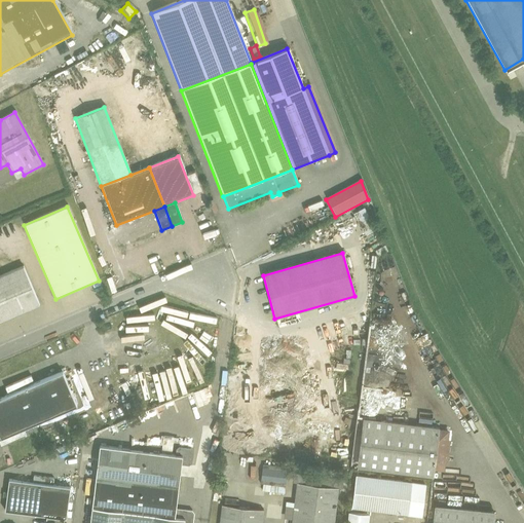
[(23,268),(0,276),(0,322),(39,306),(23,268)]
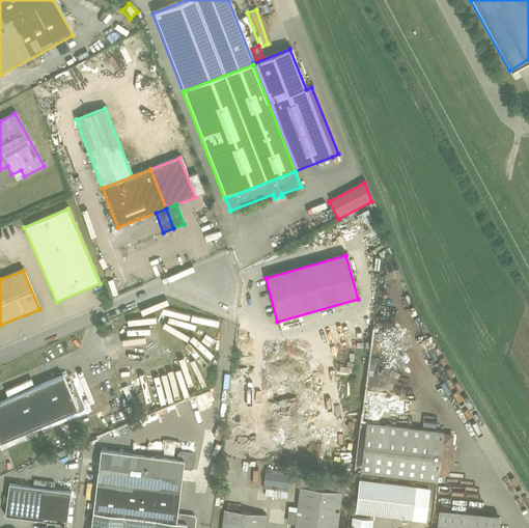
[(62,377),(0,403),(0,444),(77,411),(62,377)]
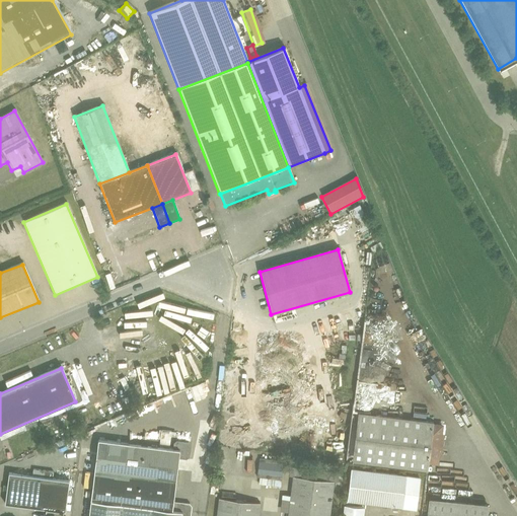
[(203,398),(198,385),(188,389),(193,402),(203,398)]
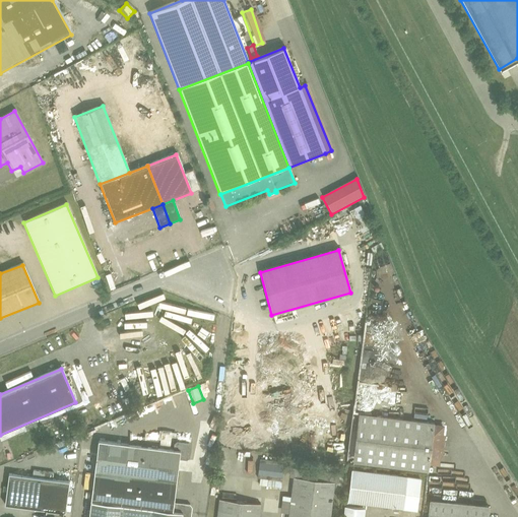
[(433,425),(380,417),(380,418),(358,415),(351,464),(427,473),(428,464),(433,427),(433,425)]
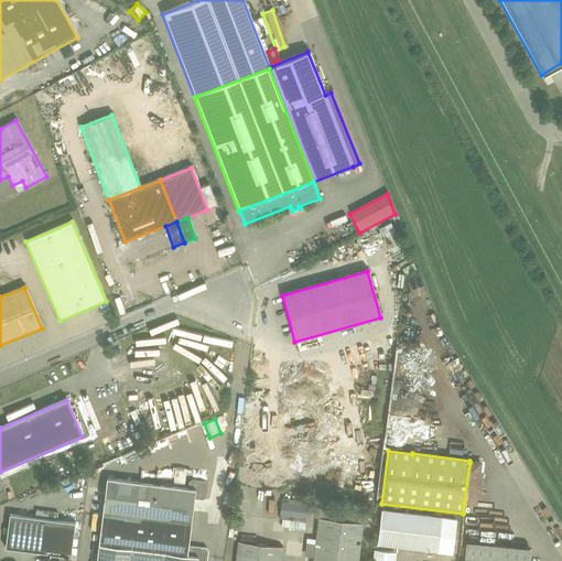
[(479,465),(469,463),(464,504),(474,505),(475,497),(477,495),(478,488),(479,486),(479,484),(478,483),(479,476),(477,474),(479,465)]
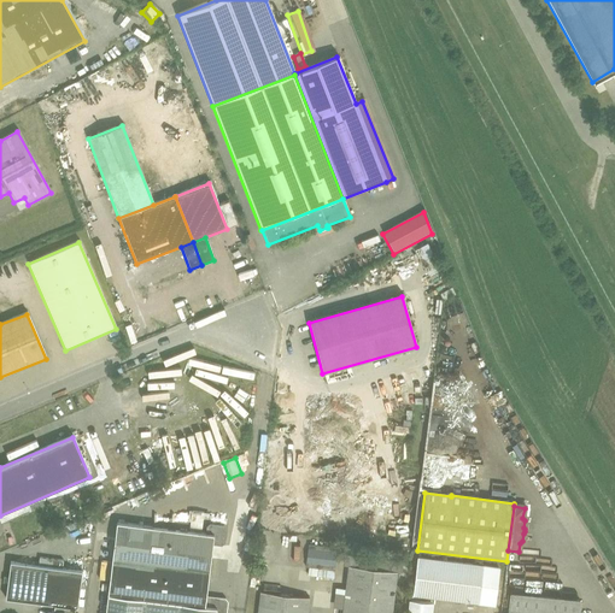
[(186,528),(198,530),(201,516),(189,513),(186,528)]
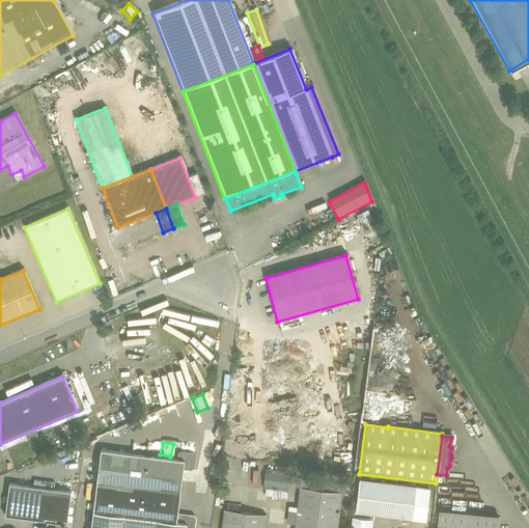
[(176,461),(100,451),(89,527),(185,527),(186,525),(175,524),(176,516),(182,470),(183,462),(176,461)]
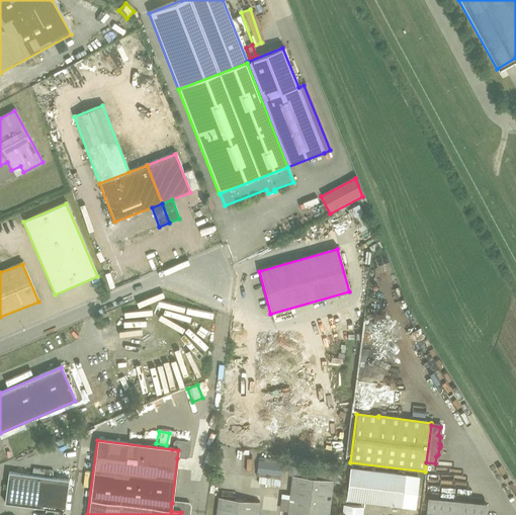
[(183,443),(178,443),(175,442),(173,444),(173,447),(172,449),(178,450),(177,458),(183,458),(184,458),(186,457),(186,455),(187,455),(187,449),(188,446),(186,444),(183,443)]
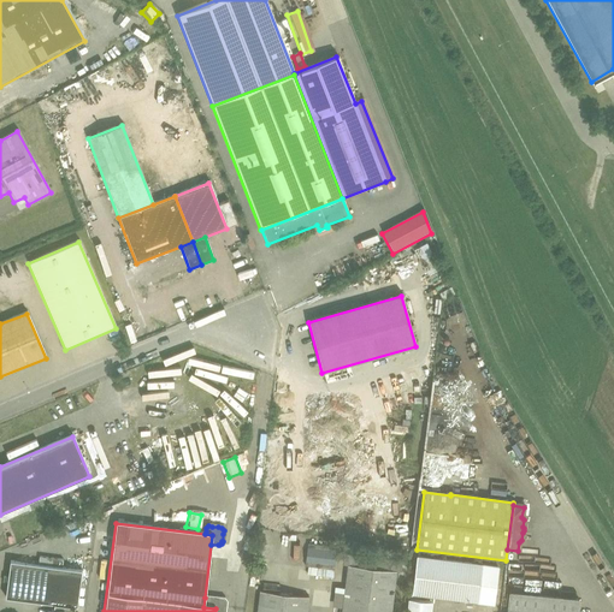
[(303,547),(303,566),(334,566),(334,548),(303,547)]
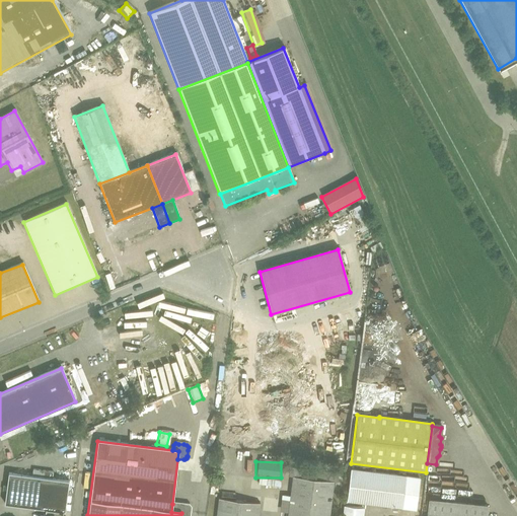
[(286,477),(330,482),(331,481),(336,481),(337,474),(287,469),(286,477)]
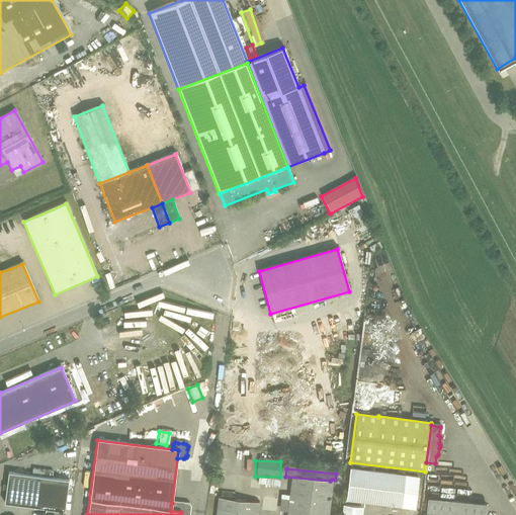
[(405,478),(350,470),(346,501),(402,507),(405,478)]
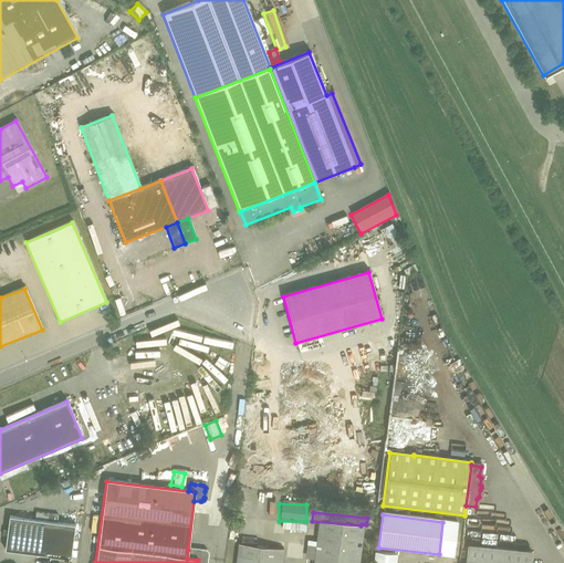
[(74,527),(9,518),(4,551),(47,556),(70,560),(74,527)]
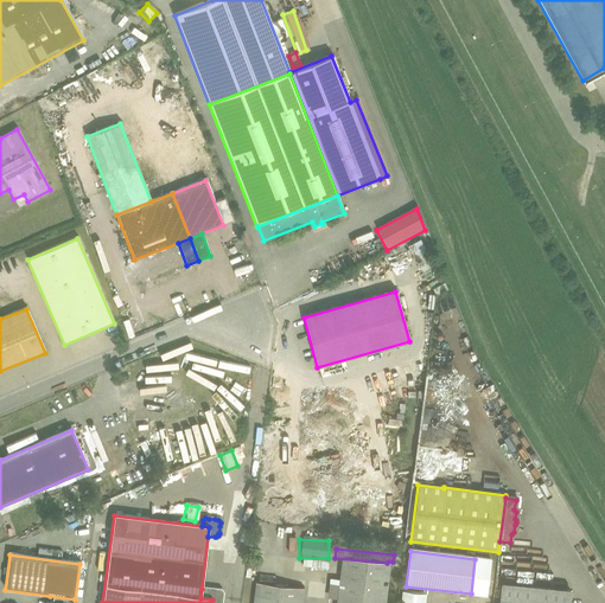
[(383,602),(389,565),(342,559),(335,602),(383,602)]
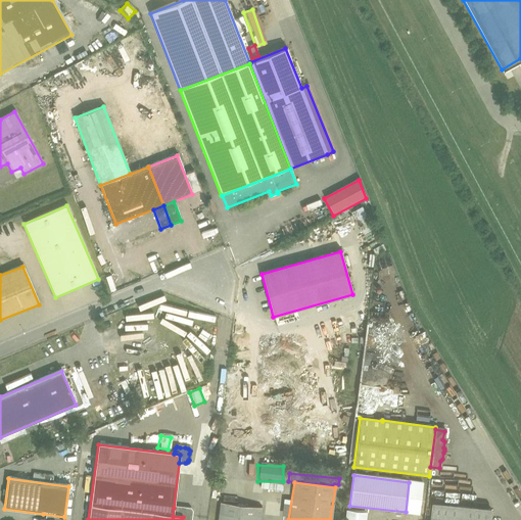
[(421,483),(409,482),(406,512),(418,514),(421,483)]
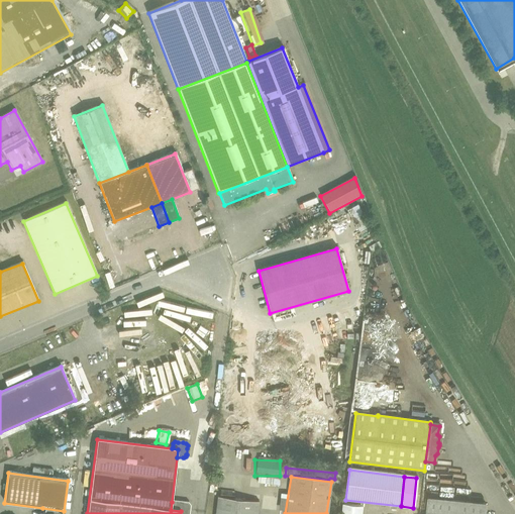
[(255,513),(258,503),(217,498),(214,513),(255,513)]
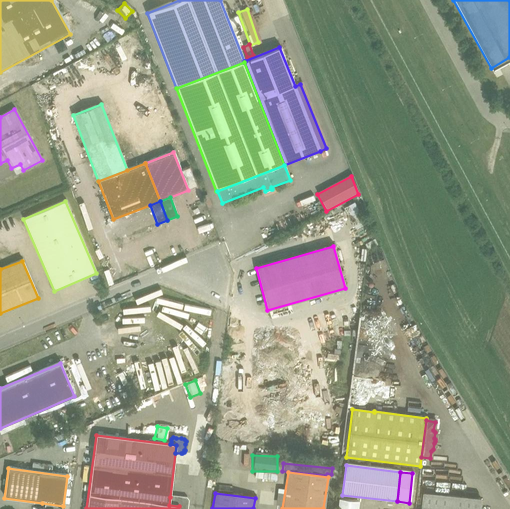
[(479,508),(480,500),(422,494),(421,508),(479,508)]
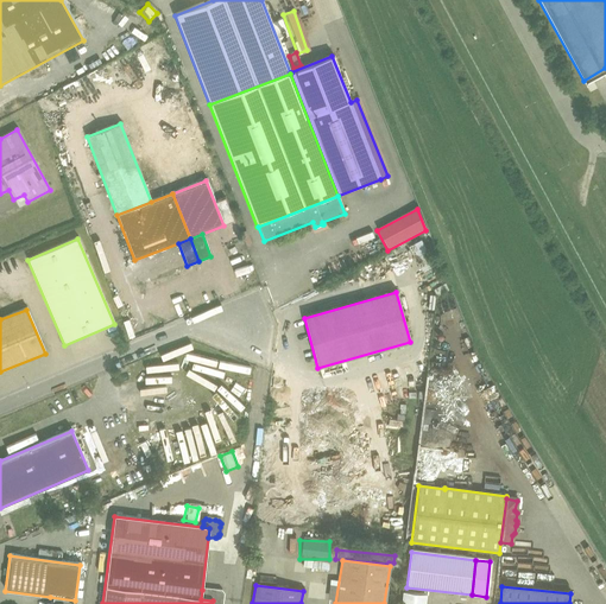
[(220,593),(216,592),(202,590),(201,599),(213,601),(212,603),(221,603),(221,598),(222,595),(220,593)]
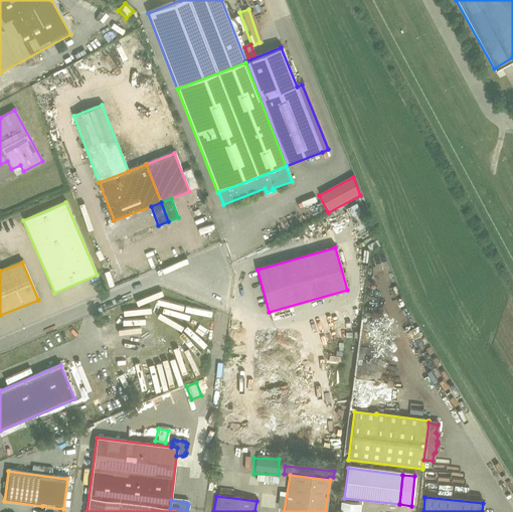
[(358,511),(359,505),(341,503),(340,511),(358,511)]
